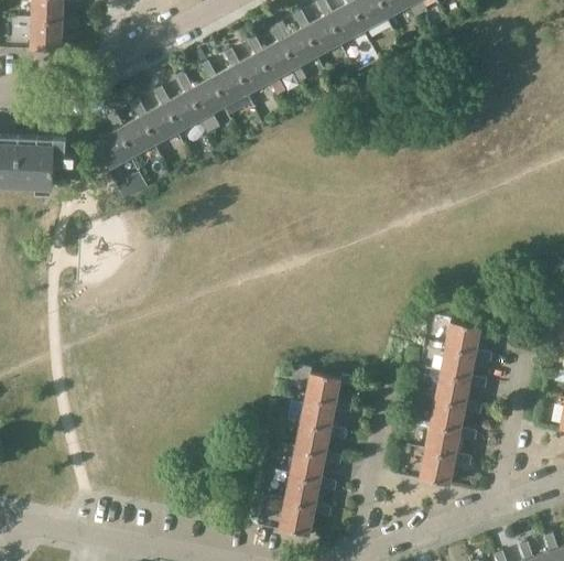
[(79,4),(79,0),(31,0),(31,24),(63,25),(63,21),(64,3),(79,4)]
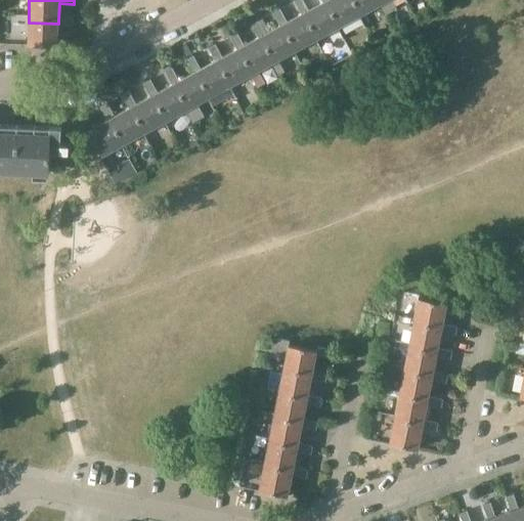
[(300,0),(294,4),(300,16),(304,14),(318,41),(340,29),(325,2),(322,4),(308,12),(301,0),(300,0)]
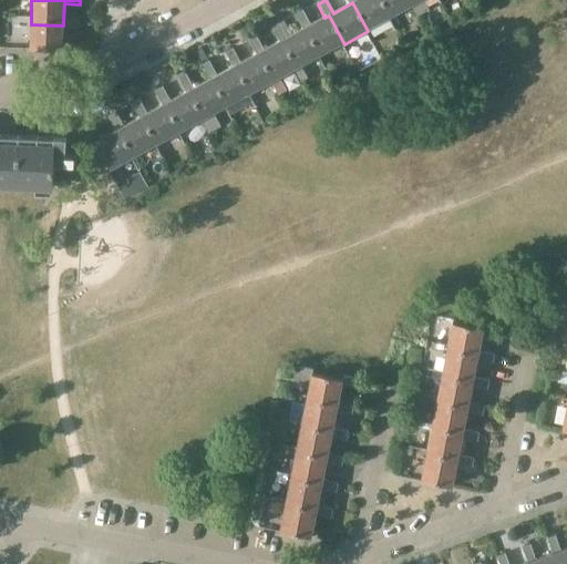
[(346,0),(349,4),(352,2),(368,31),(391,19),(381,0),(357,0),(356,0),(346,0)]
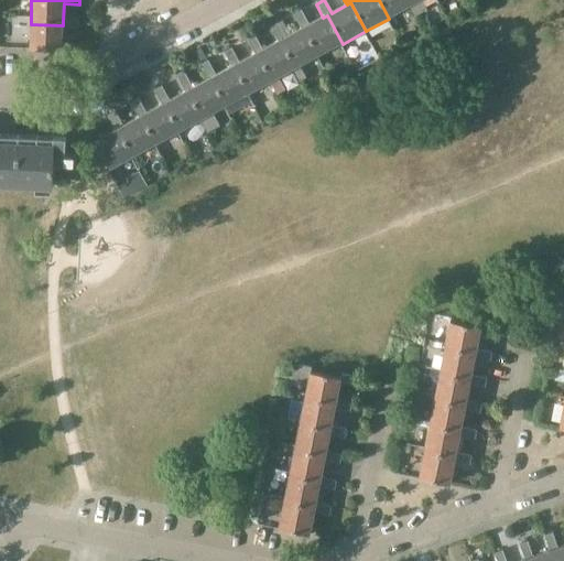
[(379,0),(389,19),(413,6),(409,0),(379,0)]
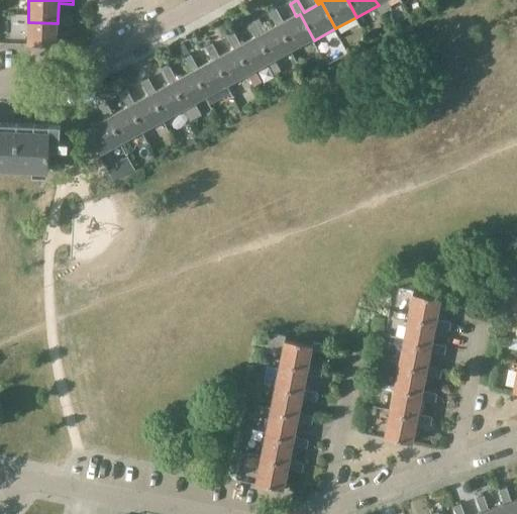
[(300,14),(296,16),(283,24),(276,11),(269,15),(276,28),(279,26),(293,52),(314,40),(300,14)]
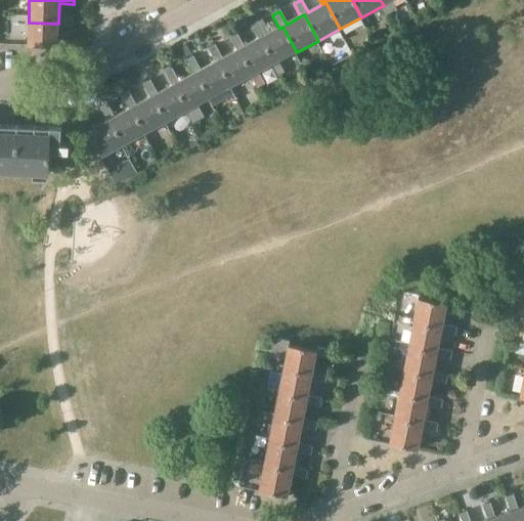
[(74,20),(58,19),(58,24),(29,23),(28,48),(57,49),(58,28),(73,29),(74,20)]
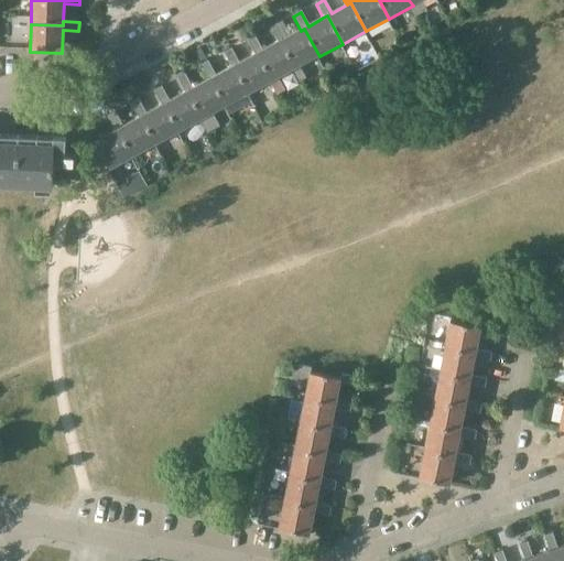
[(270,30),(278,43),(281,41),(296,69),(320,56),(304,29),(301,31),(285,39),(278,25),(270,30)]
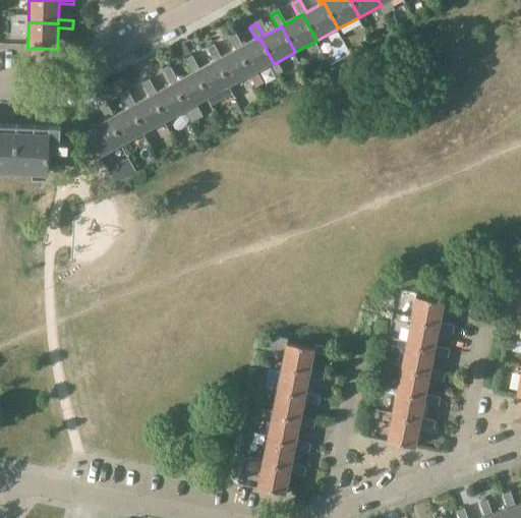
[(235,35),(231,37),(228,39),(235,51),(238,50),(252,75),(248,77),(255,89),(264,83),(256,73),(274,64),(259,38),(256,40),(241,48),(235,35)]
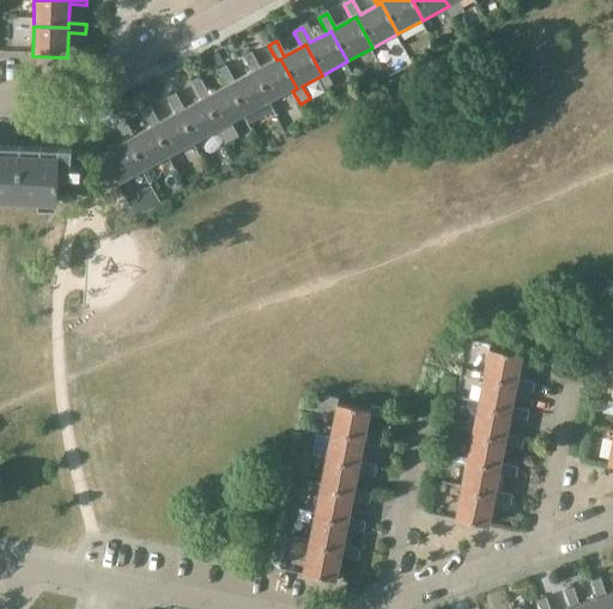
[(242,60),(250,74),(255,72),(272,103),(292,91),(297,89),(280,59),(277,60),(259,69),(250,55),(242,60)]
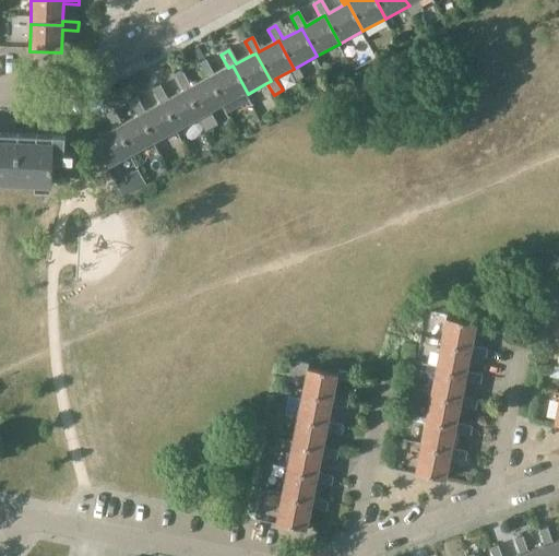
[(198,67),(205,81),(210,79),(224,106),(248,94),(233,66),(228,68),(213,77),(205,63),(198,67)]
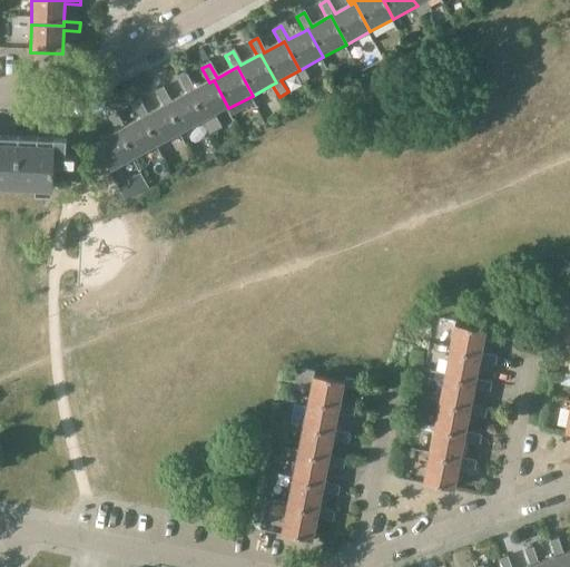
[(178,81),(186,95),(189,93),(205,121),(202,123),(209,136),(220,129),(214,117),(228,108),(214,80),(209,82),(194,90),(187,77),(178,81)]
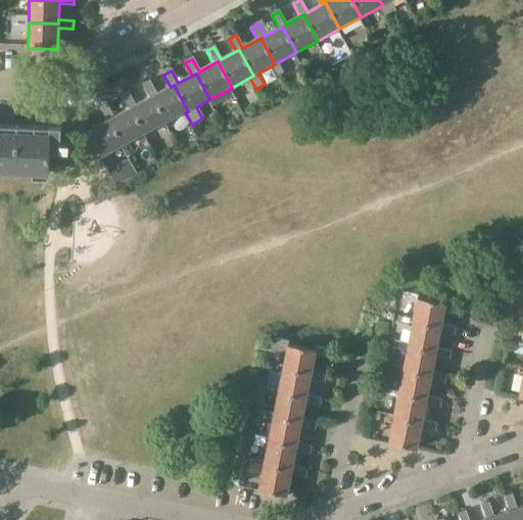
[(156,95),(150,82),(142,86),(149,98),(152,97),(167,123),(171,121),(185,112),(188,111),(174,85),(171,87),(156,95)]
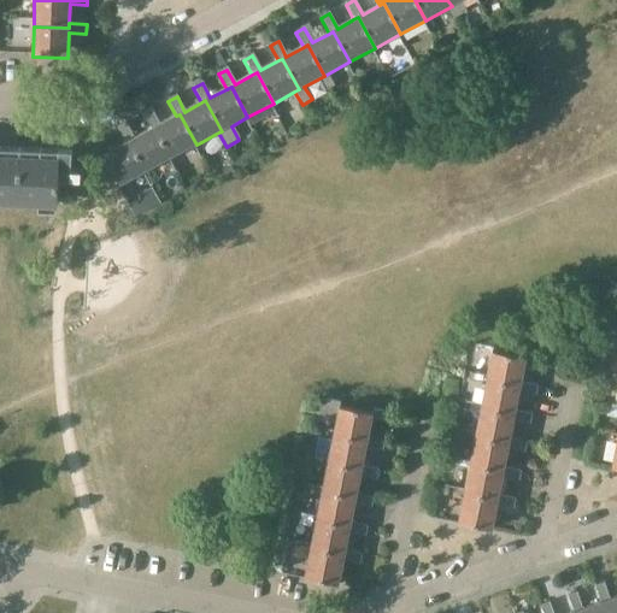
[(142,116),(151,130),(154,128),(171,159),(197,145),(180,115),(176,116),(159,125),(151,111),(142,116)]
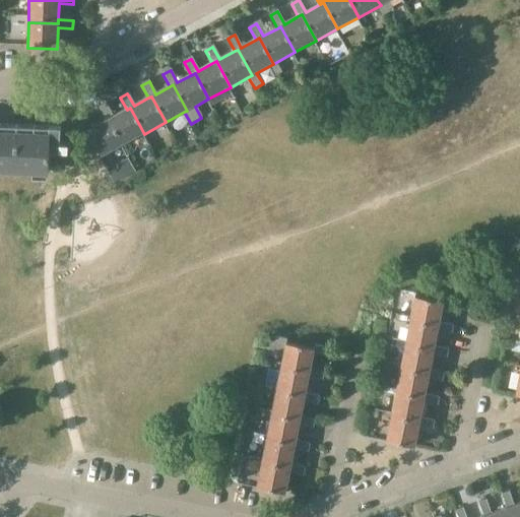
[(109,120),(123,145),(144,134),(130,108),(127,110),(113,118),(106,106),(99,109),(106,122),(109,120)]
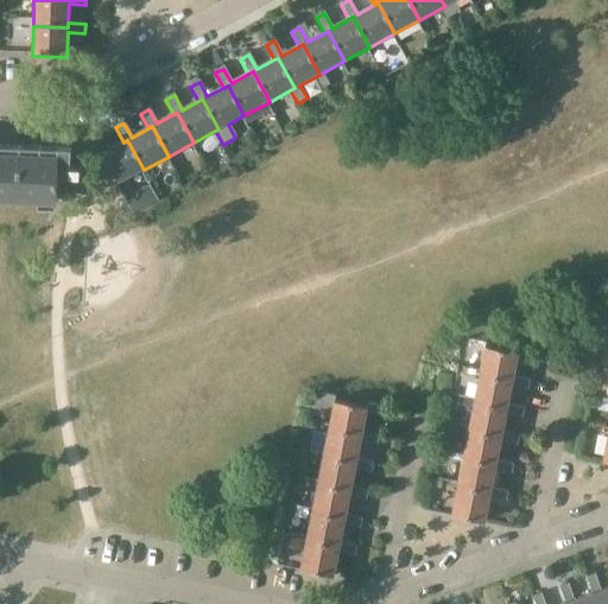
[(107,151),(99,137),(90,141),(99,157),(102,156),(118,184),(115,185),(124,199),(132,195),(126,185),(131,183),(128,178),(144,170),(127,140),(124,142),(107,151)]
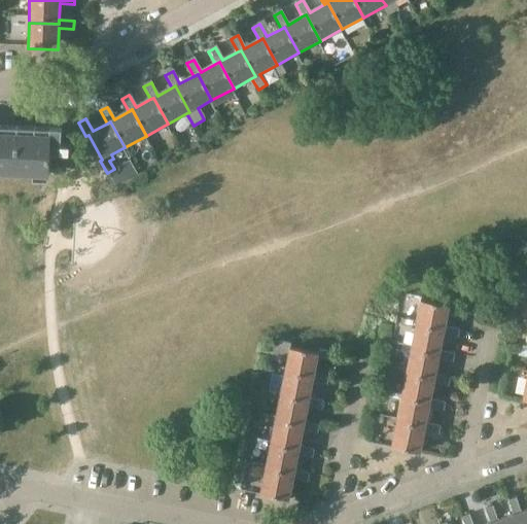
[(0,132),(0,173),(49,176),(50,154),(61,154),(70,154),(70,145),(62,145),(62,128),(50,128),(49,135),(0,132)]
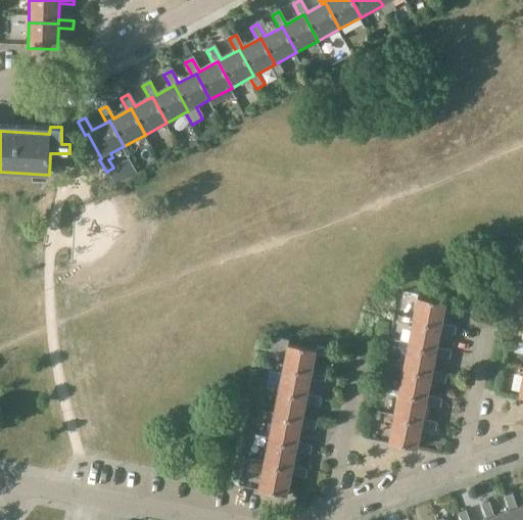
[(440,330),(441,326),(444,310),(459,313),(461,304),(445,301),(444,305),(417,299),(413,324),(440,330)]
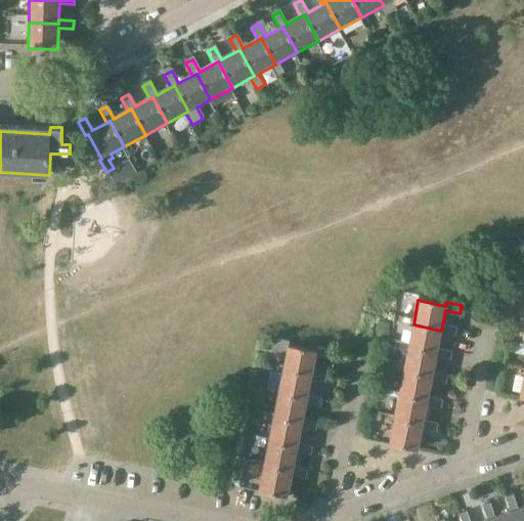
[(437,354),(438,351),(441,335),(455,338),(456,329),(442,327),(441,331),(413,324),(408,349),(437,354)]
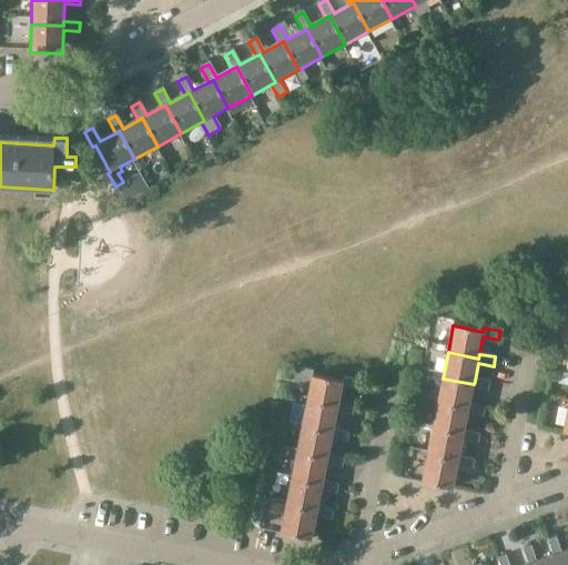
[(338,409),(340,405),(343,387),(357,391),(359,381),(344,379),(343,382),(313,375),(314,372),(295,369),(292,384),(311,389),(307,402),(338,409)]
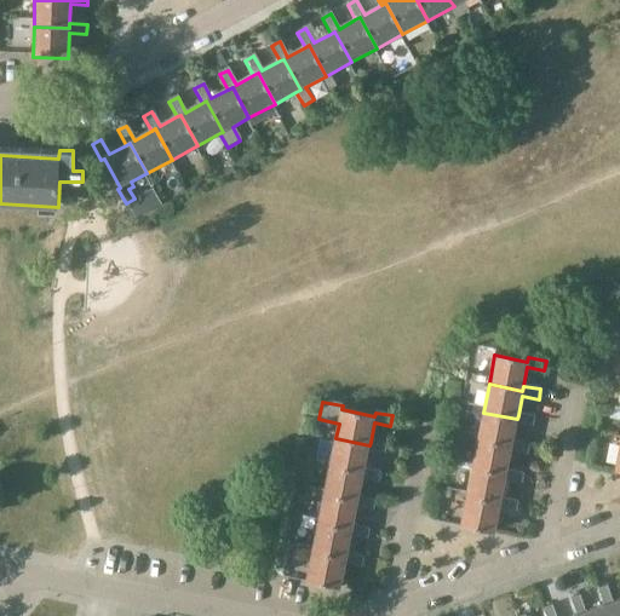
[(511,448),(512,443),(516,424),(533,427),(535,418),(518,415),(517,419),(483,413),(477,441),(511,448)]
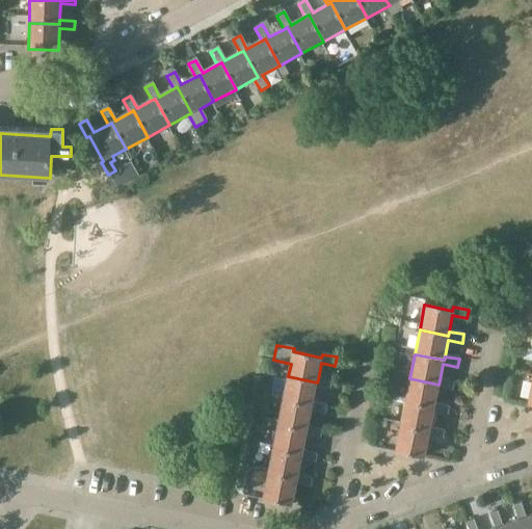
[(313,407),(313,403),(317,387),(330,390),(331,381),(318,379),(317,382),(288,376),(283,401),(313,407)]
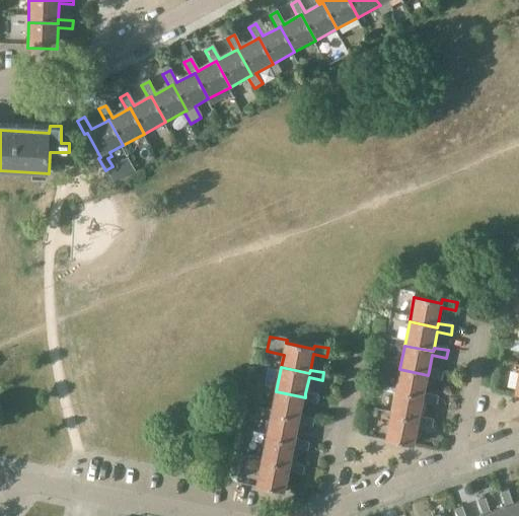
[(423,399),(424,395),(427,379),(442,382),(443,374),(429,371),(428,375),(399,369),(394,393),(423,399)]
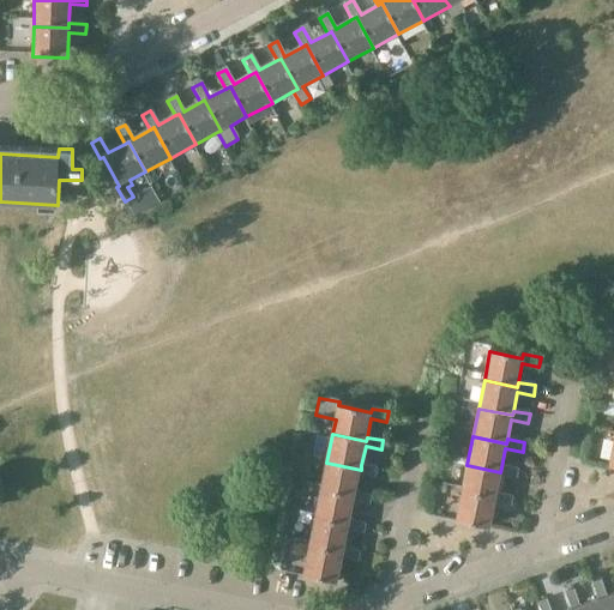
[(355,499),(356,494),(360,475),(375,478),(378,469),(361,465),(361,470),(326,463),(321,491),(355,499)]
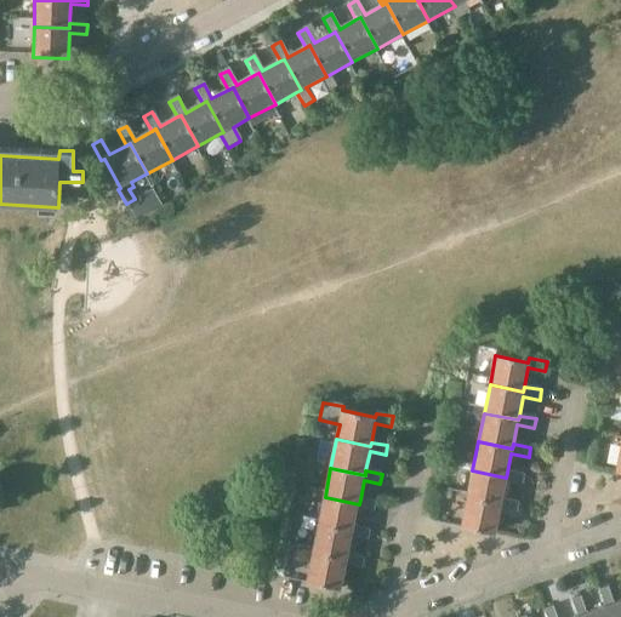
[(501,506),(502,501),(506,483),(523,486),(525,475),(507,473),(506,478),(472,470),(467,500),(501,506)]
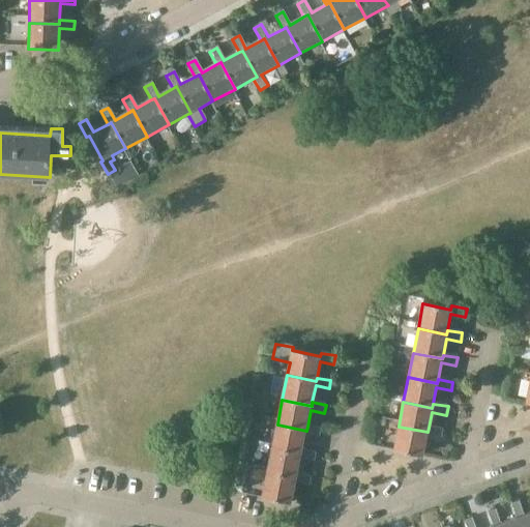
[(301,456),(302,451),(305,435),(320,437),(321,430),(307,427),(306,431),(277,425),(272,449),(301,456)]
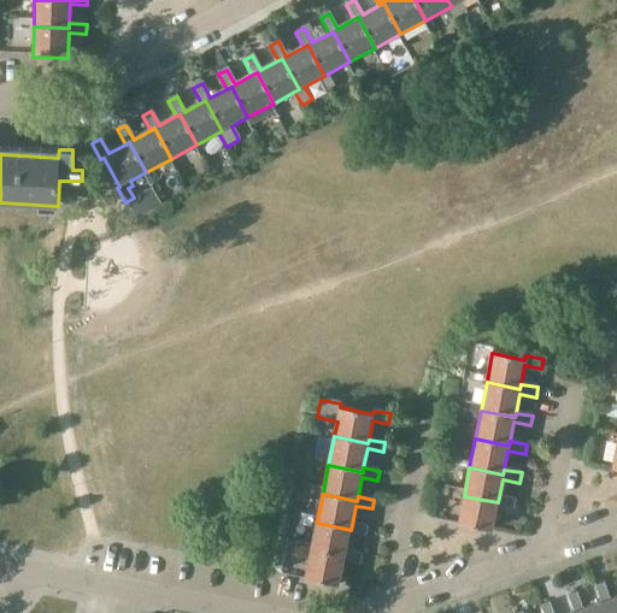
[(464,496),(458,525),(492,532),(497,507),(513,511),(516,501),(499,497),(498,502),(464,496)]
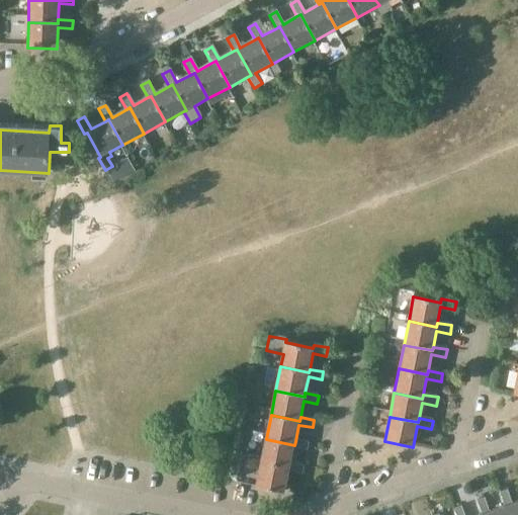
[(289,469),(290,464),(293,448),(308,451),(309,444),(295,441),(294,445),(266,439),(261,463),(289,469)]
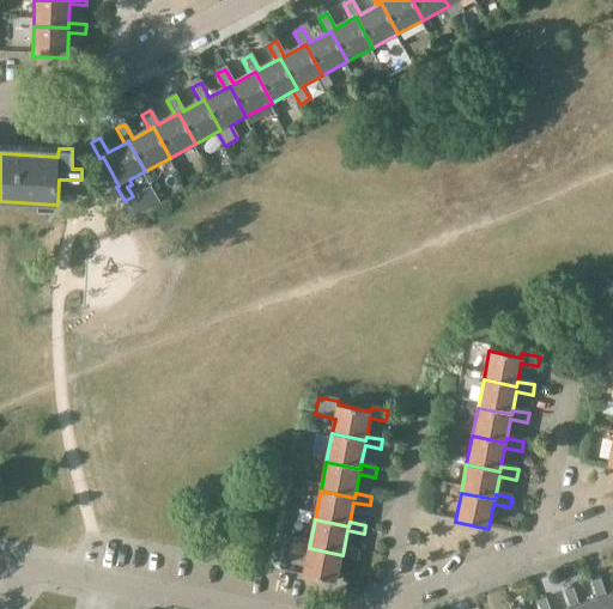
[(309,548),(303,577),(338,584),(343,559),(358,561),(360,553),(344,549),(343,555),(309,548)]
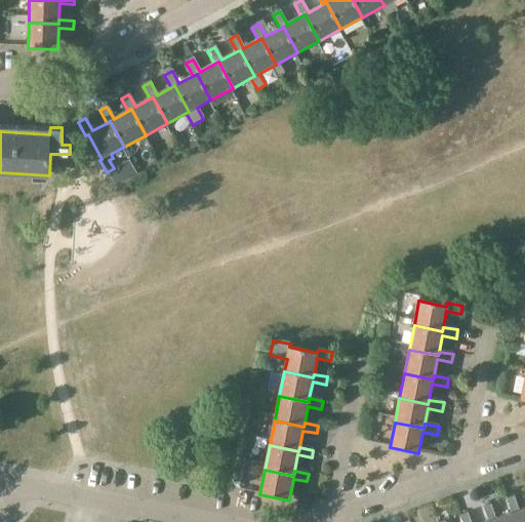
[(506,502),(511,515),(516,513),(518,521),(524,521),(524,509),(519,512),(514,498),(506,502)]
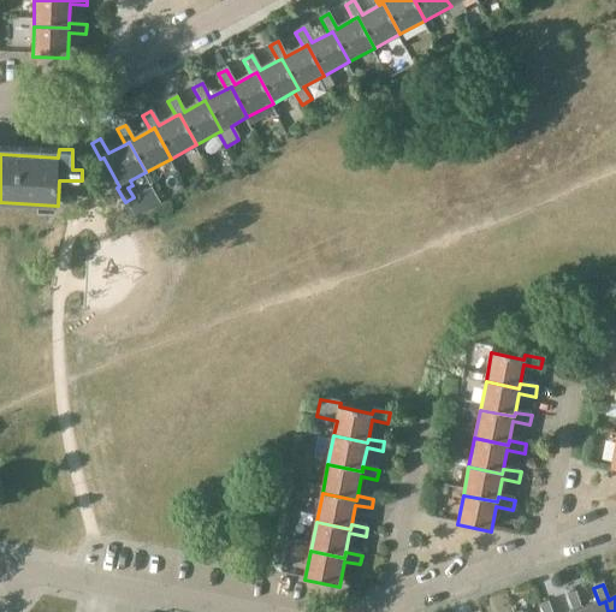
[(608,611),(605,601),(599,604),(581,610),(576,594),(567,598),(573,611),(578,611),(608,611)]
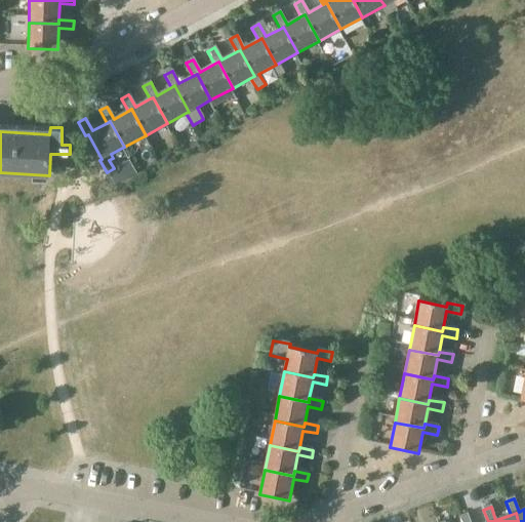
All buildings are outlined.
